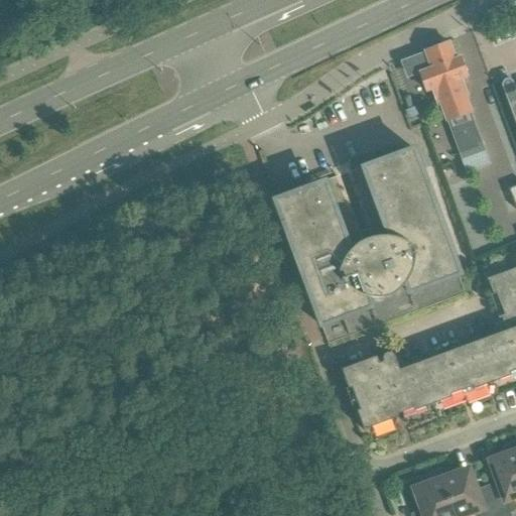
[(457,59),(450,43),(425,52),(426,52),(407,59),(413,76),(421,74),(427,91),(432,89),(438,105),(440,105),(446,121),(447,120),(460,154),(483,146),(470,112),(471,112),(465,96),(467,95),(463,84),(469,82),(461,58),(457,59)]
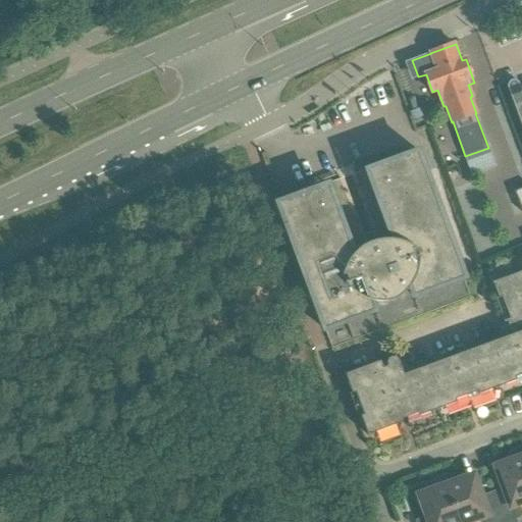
[(380,361),(345,374),(368,435),(521,377),(521,88),(521,89),(521,88),(519,84),(519,83),(518,83),(518,82),(517,82),(517,81),(516,81),(515,81),(514,81),(513,81),(512,81),(511,81),(511,82),(510,82),(509,83),(509,84),(508,84),(508,85),(508,86),(508,87),(508,88),(508,89),(521,126),(521,257),(521,258),(521,271),(492,282),(493,285),(494,286),(507,320),(506,320),(504,321),(505,323),(506,322),(508,322),(509,325),(510,327),(512,334),(430,365),(404,374),(403,373),(399,361),(399,360),(398,360),(398,359),(397,359),(397,358),(396,358),(395,358),(395,357),(394,357),(393,357),(392,357),(390,358),(389,358),(388,359),(387,360),(387,361),(387,362),(386,362),(386,363),(386,364),(386,365),(387,365),(387,366),(382,368),(381,364),(380,361)]
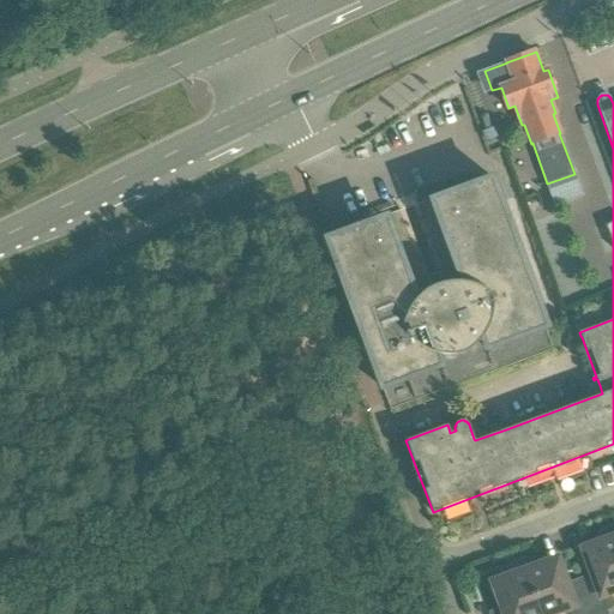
[(547,326),(492,176),(456,191),(464,215),(440,223),(462,283),(417,300),(395,240),(371,250),(362,224),(325,238),(380,387),(441,366),(437,354),(447,355),(459,354),(458,350),(464,348),(465,351),(474,345),(482,337),(486,349),(547,326)]
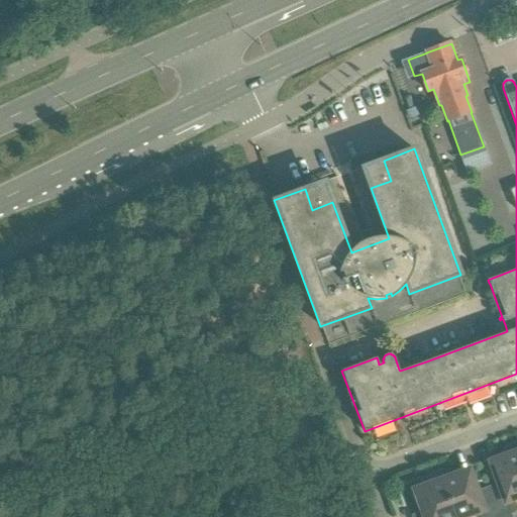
[(511,516),(510,514),(515,512),(516,507),(514,499),(516,497),(516,450),(514,443),(510,444),(504,449),(499,455),(500,456),(501,458),(491,462),(501,490),(490,494),(498,516),(511,516)]
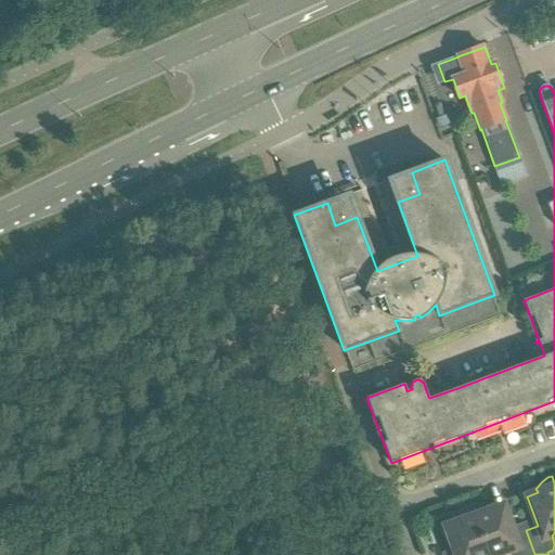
[(534,554),(526,530),(514,536),(503,505),(492,508),(491,506),(492,505),(483,503),(475,504),(470,505),(488,554),(498,554),(510,551),(511,554),(534,554)]
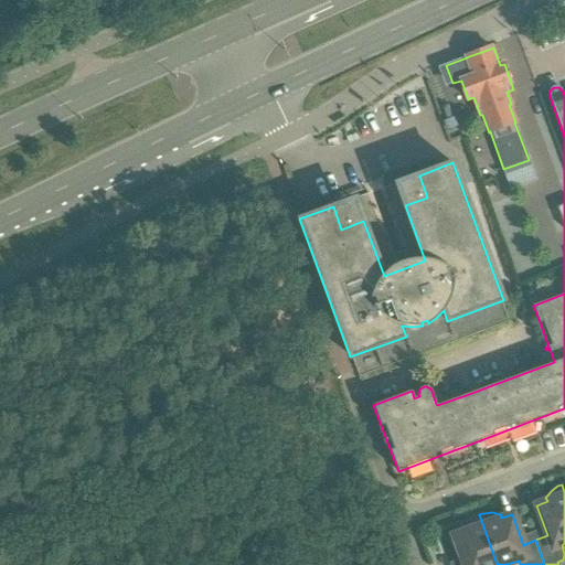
[(497,564),(479,514),(475,516),(468,521),(462,529),(464,529),(465,532),(454,535),(464,564),(497,564)]
